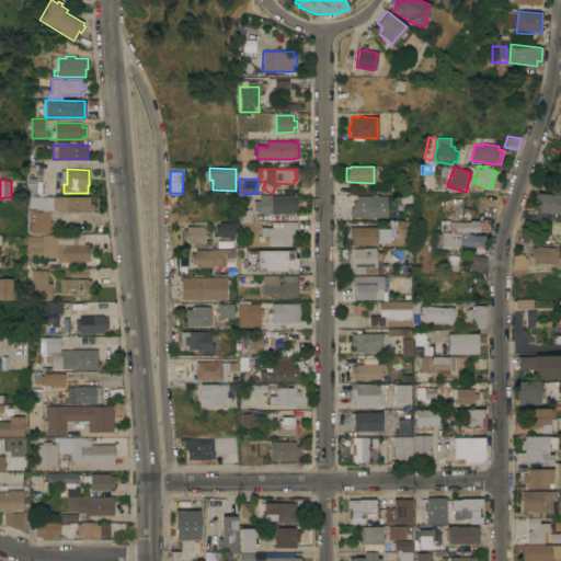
[(560,195),(560,219),(559,219),(559,214),(549,213),(549,219),(535,218),(537,193),(560,195)]
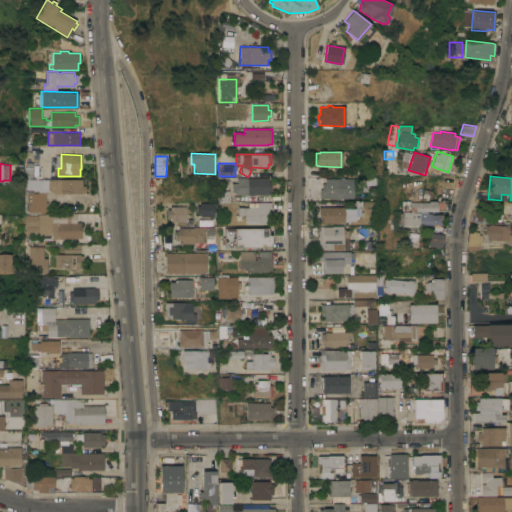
[(268,178),(268,181),(271,181),(271,191),(269,191),(269,194),(254,194),(254,195),(249,195),(237,195),(237,194),(232,191),(232,183),(237,183),(237,178),(268,178)]
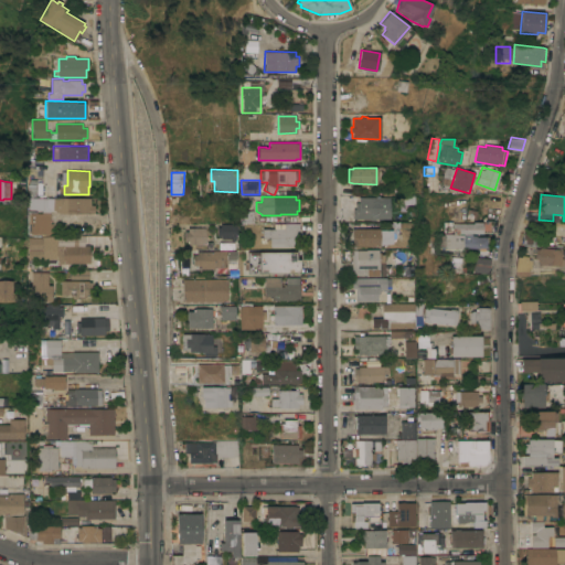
[(92,198),(92,205),(95,205),(95,213),(60,213),(60,212),(59,212),(59,211),(38,211),(38,210),(30,210),(30,198),(60,199),(60,198),(92,198)]
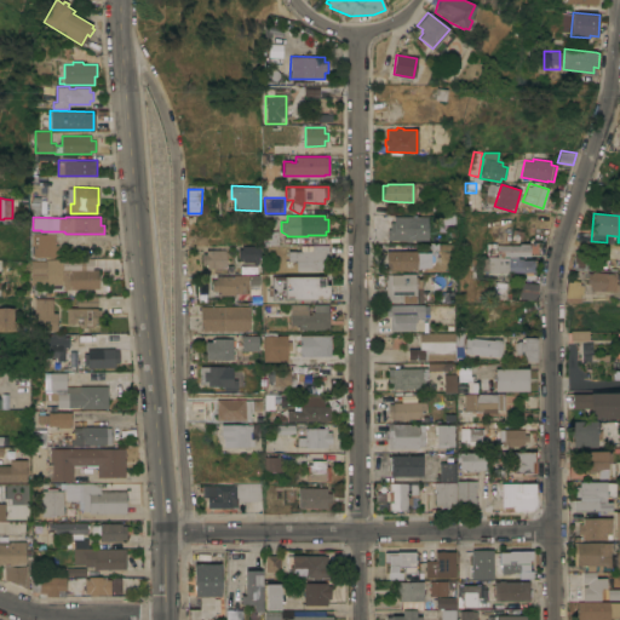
[(411,240),(411,241),(406,241),(406,240),(386,240),(386,229),(390,229),(390,217),(426,217),(426,240),(411,240)]
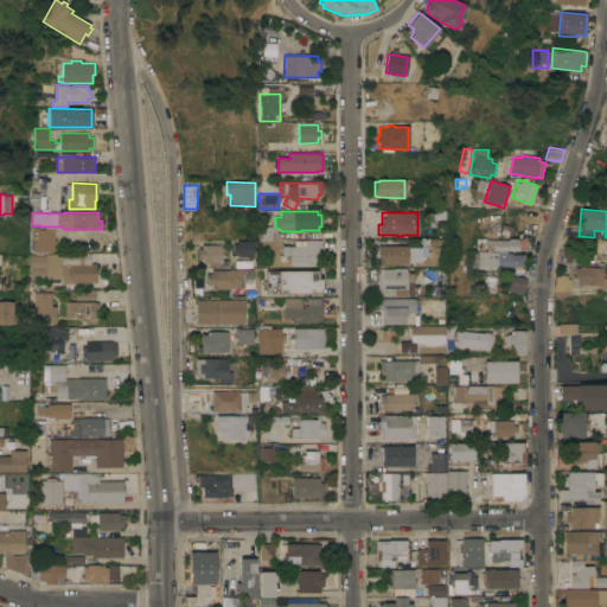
[(259,227),(272,227),(272,238),(259,238),(259,227)]
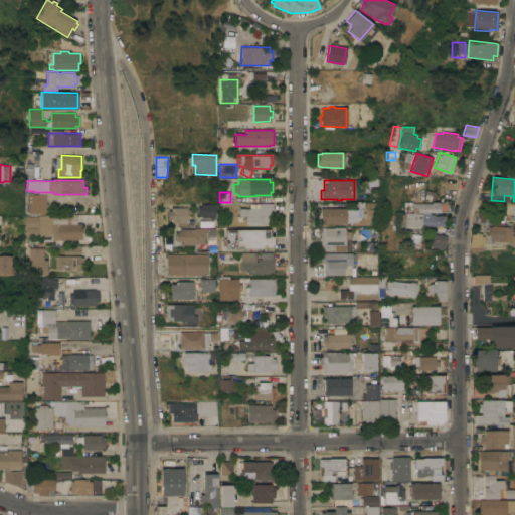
[(28,194),(39,194),(39,193),(46,193),(46,203),(49,203),(49,213),(28,213),(28,194)]
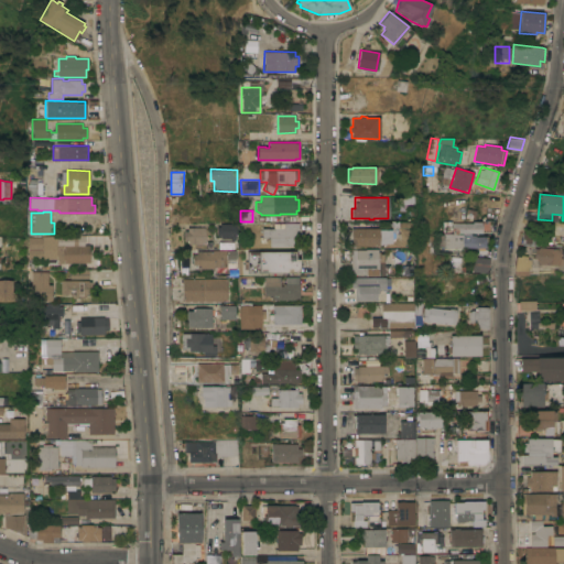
[(473,223),(473,221),(483,221),(483,232),(472,232),(472,235),(476,235),(476,236),(486,236),(486,248),(485,248),(485,250),(478,250),(478,248),(463,248),(463,251),(463,256),(452,256),(452,249),(445,249),(445,234),(453,234),(453,223),(473,223)]
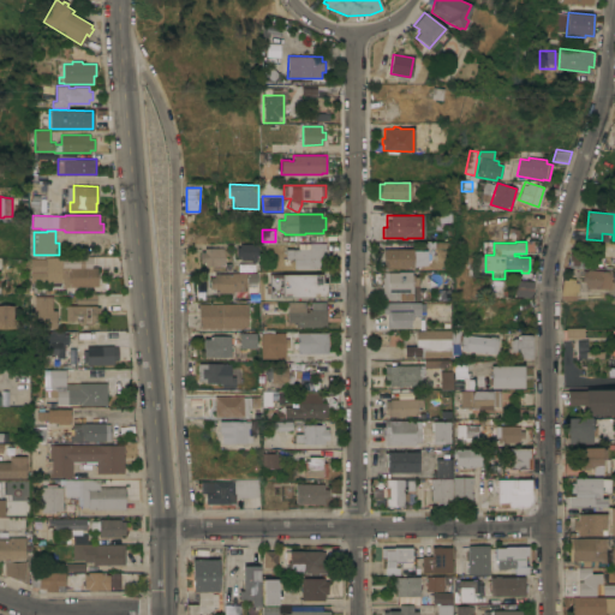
[(294,269),(294,258),(286,258),(286,249),(298,249),(298,243),(310,243),(327,243),(327,251),(324,251),(324,254),(322,254),(322,269),(294,269)]
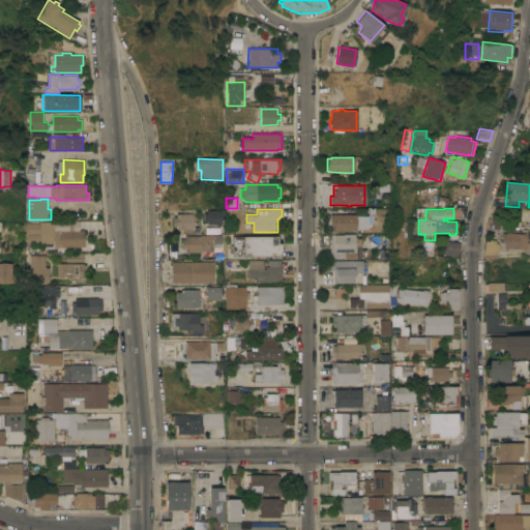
[(222,210),(222,211),(223,211),(223,221),(222,221),(222,224),(222,226),(217,226),(217,224),(207,224),(207,222),(203,222),(203,213),(206,213),(206,210),(222,210)]
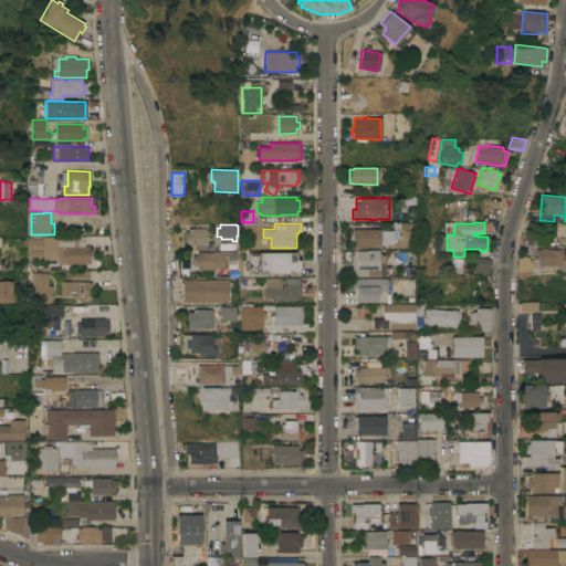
[(207,228),(207,245),(189,245),(189,242),(185,242),(185,232),(188,232),(188,228),(207,228)]
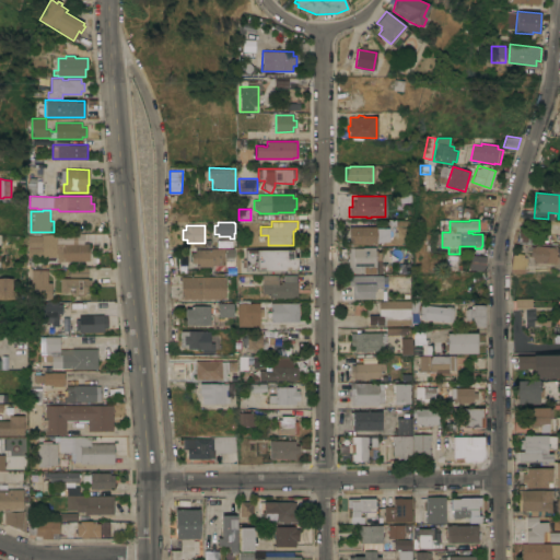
[(349,244),(349,226),(376,226),(375,244),(349,244)]
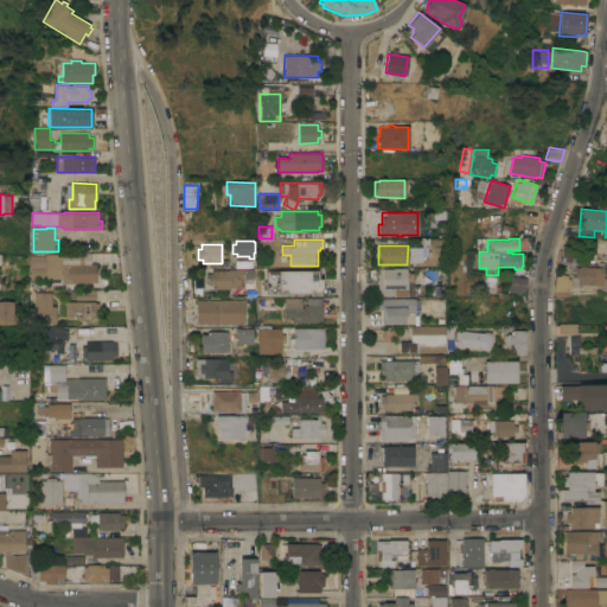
[(97,263),(97,282),(61,283),(61,275),(46,275),(46,274),(42,274),(42,276),(36,276),(36,287),(30,287),(29,269),(31,269),(31,255),(61,255),(61,263),(97,263)]
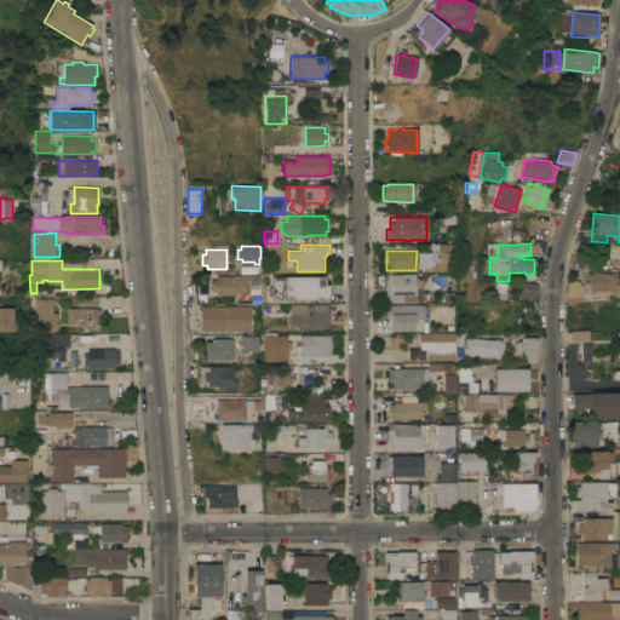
[(614,273),(614,271),(619,271),(619,281),(615,281),(615,292),(591,290),(591,285),(587,285),(589,271),(614,273)]
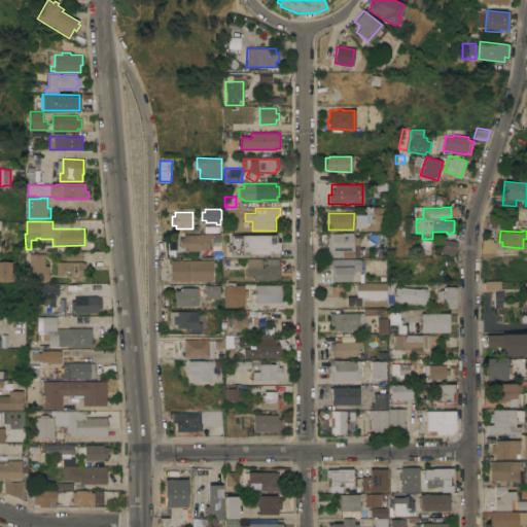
[(353,237),(358,237),(358,245),(353,245),(353,257),(341,257),(341,256),(329,256),(329,252),(328,252),(327,234),(352,233),(353,237)]
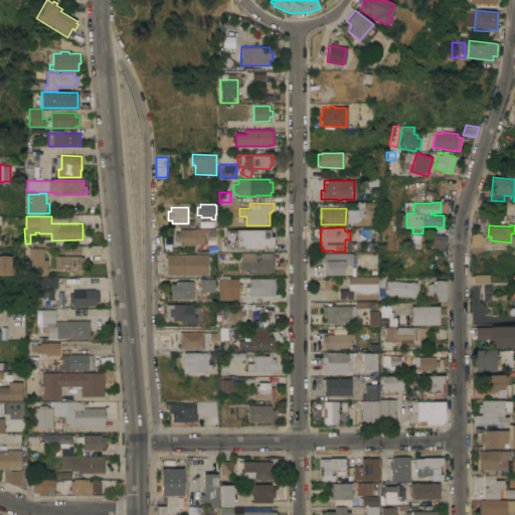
[(194,229),(194,228),(216,228),(216,240),(207,239),(207,243),(196,243),(196,245),(179,245),(180,241),(175,241),(176,232),(179,232),(179,229),(194,229)]
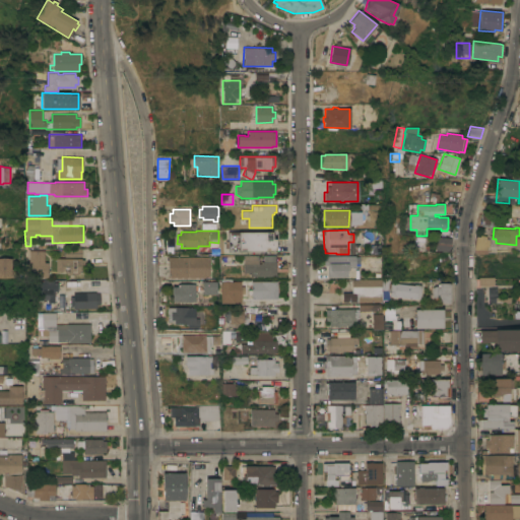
[(271,232),(271,239),(274,239),(274,252),(229,252),(229,232),(271,232)]
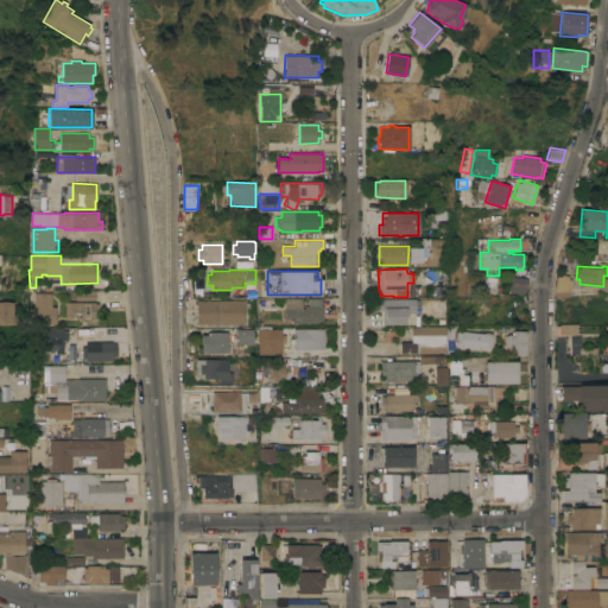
[(555,297),(555,292),(557,276),(562,277),(562,274),(572,277),(571,286),(582,286),(582,296),(555,297)]
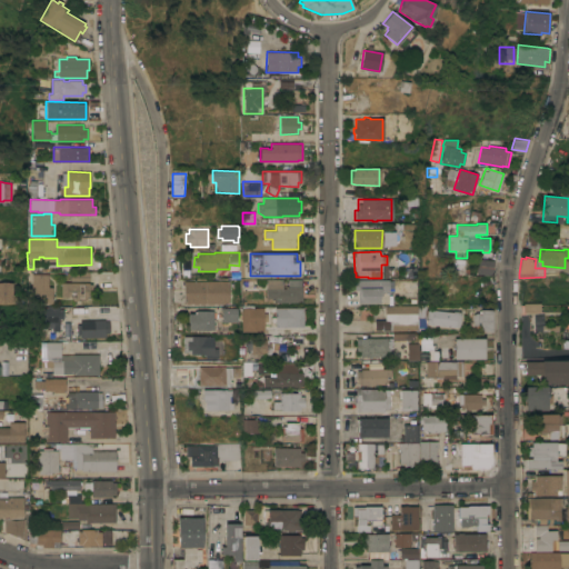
[(451,259),(465,260),(463,275),(450,273),(451,259)]
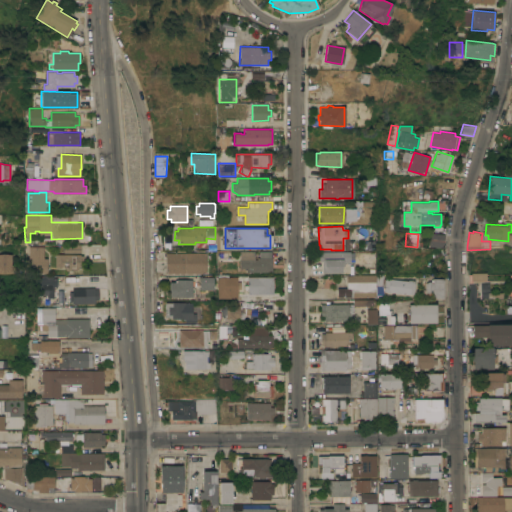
[(427,247),(428,233),(444,234),(443,248),(427,247)]
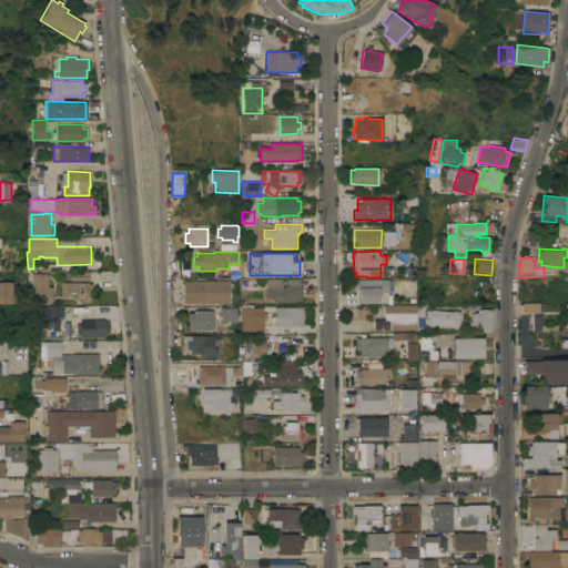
[(89,281),(71,281),(71,272),(89,272),(89,281)]
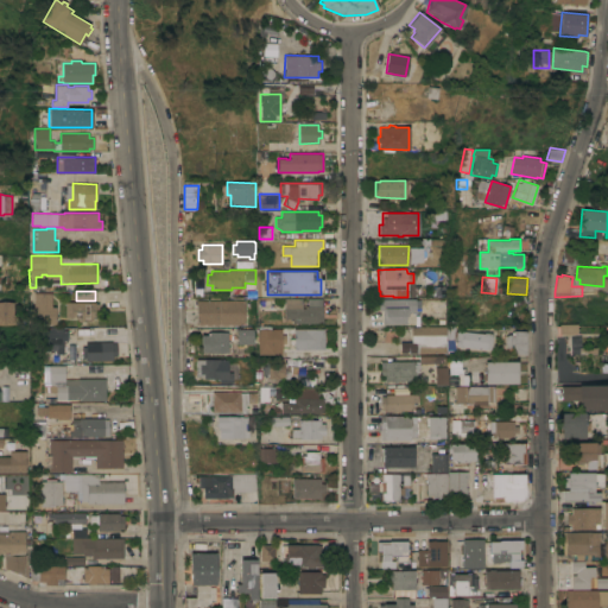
[(30,323),(31,306),(35,306),(35,293),(52,293),(52,306),(56,306),(56,324),(30,323)]
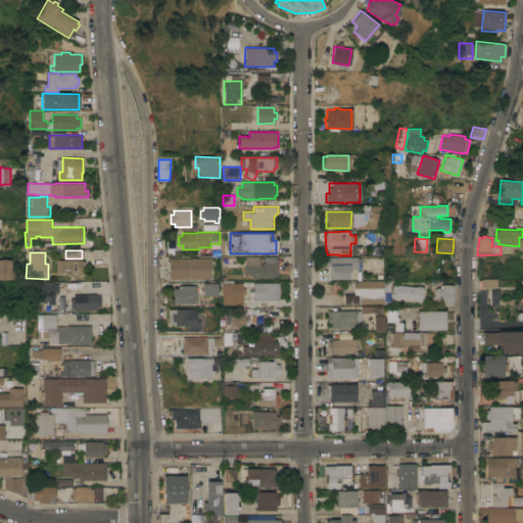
[(250,278),(250,275),(244,275),(244,256),(259,256),(259,265),(263,265),(263,263),(264,263),(264,256),(277,256),(277,263),(277,278),(250,278)]
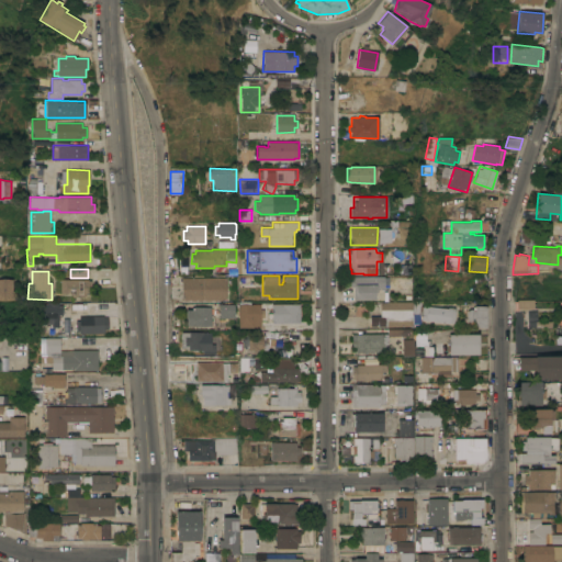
[(384,276),(384,288),(377,288),(377,292),(374,292),(374,300),(353,300),(353,287),(350,287),(350,277),(384,276)]
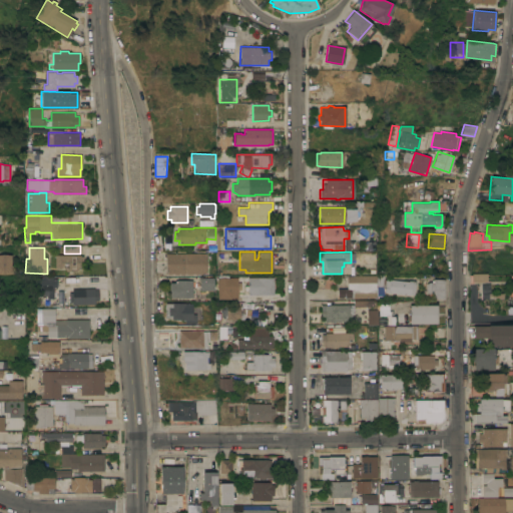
[(165,275),(165,253),(207,252),(207,275),(165,275)]
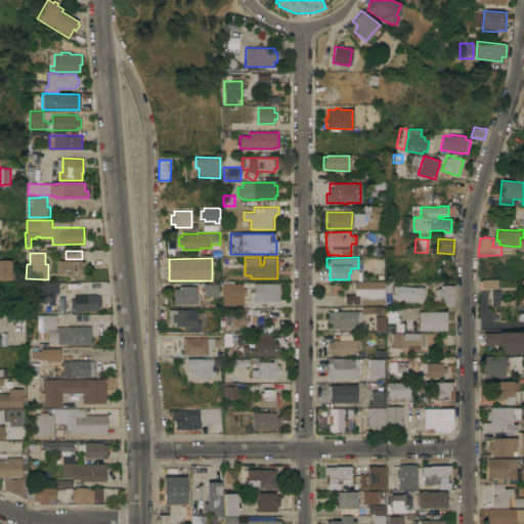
[(11,271),(12,271),(12,279),(0,279),(0,260),(11,260),(11,271)]
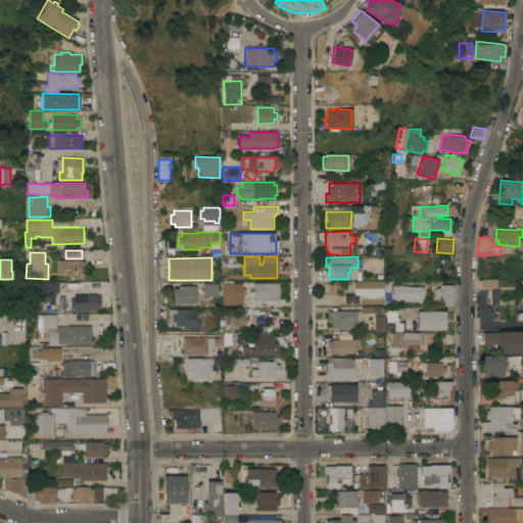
[(83,259),(83,260),(86,260),(85,272),(82,272),(82,274),(79,273),(79,277),(67,276),(67,273),(56,273),(56,259),(83,259)]
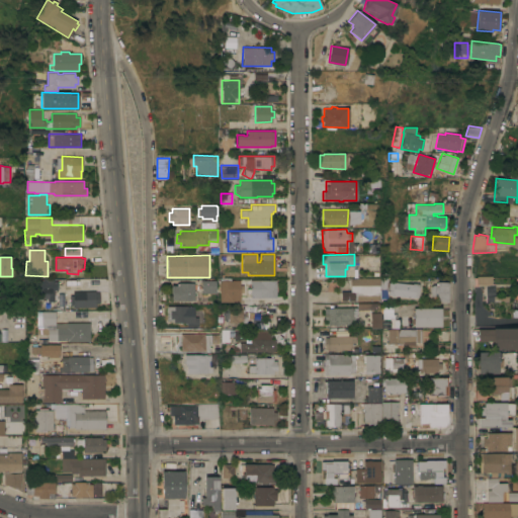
[(476,276),(491,276),(491,283),(476,284),(476,276)]
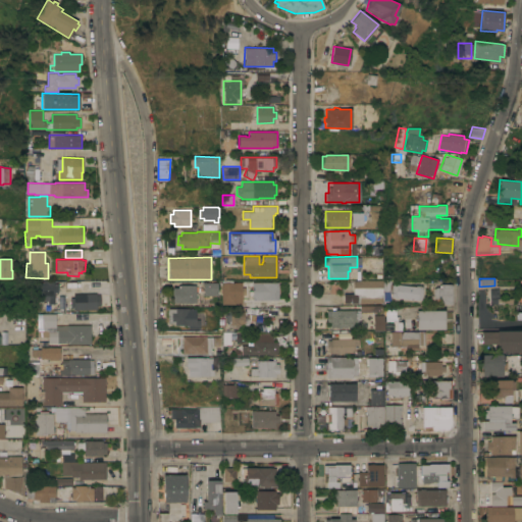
[(221,282),(221,279),(232,279),(232,282),(242,282),(242,305),(221,305),(221,282)]
